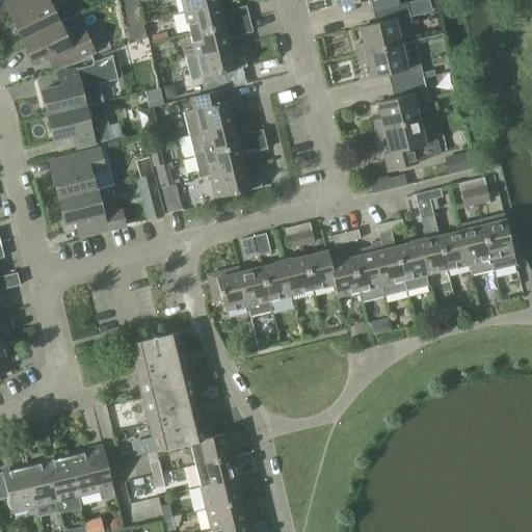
[(23,41),(59,23),(51,7),(62,2),(60,0),(11,0),(10,1),(17,15),(10,17),(23,41)]
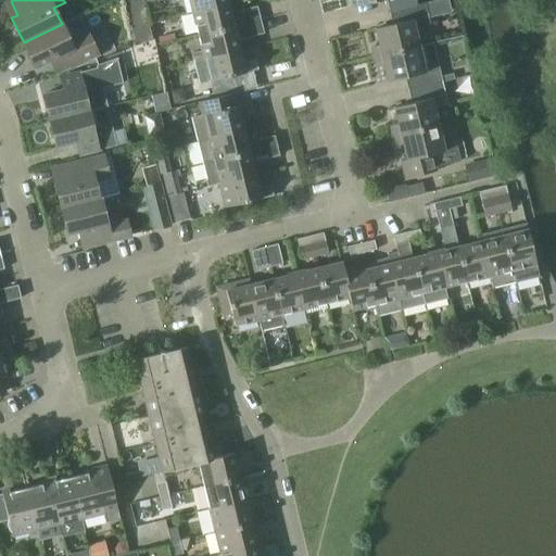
[(189,0),(192,12),(227,3),(226,0),(189,0)]
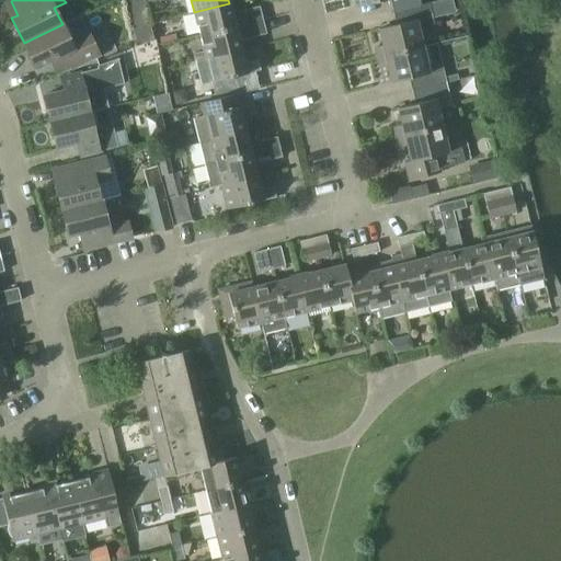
[(382,0),(389,0),(392,11),(421,4),(419,0),(356,0),(358,7),(382,0)]
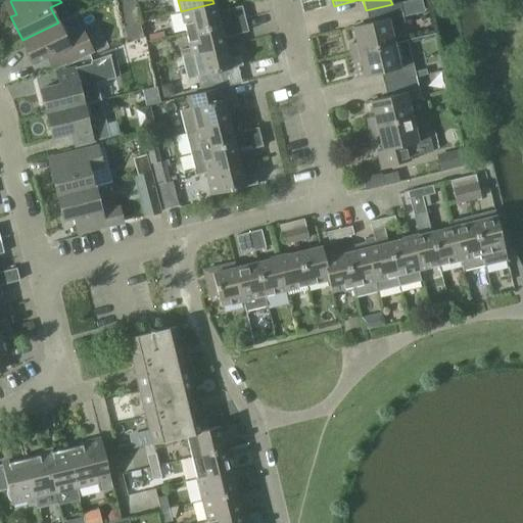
[(350,53),(359,52),(393,43),(389,26),(405,22),(399,2),(392,4),(366,10),(369,22),(352,27),(355,42),(350,43),(351,48),(349,49),(350,53)]
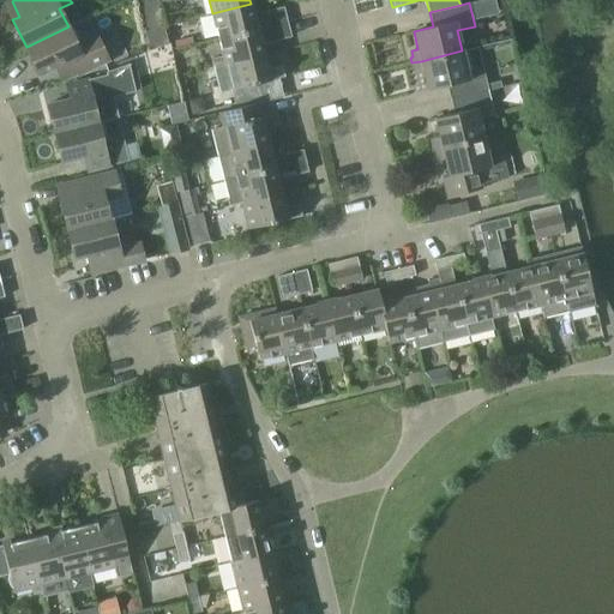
[(251,4),(212,13),(218,38),(286,22),(282,6),(253,13),(251,4)]
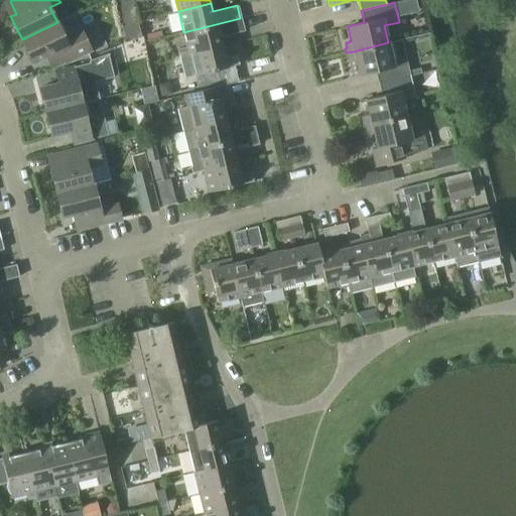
[(178,56),(188,53),(222,45),(219,35),(243,29),(240,18),(183,32),(187,47),(176,49),(178,56)]
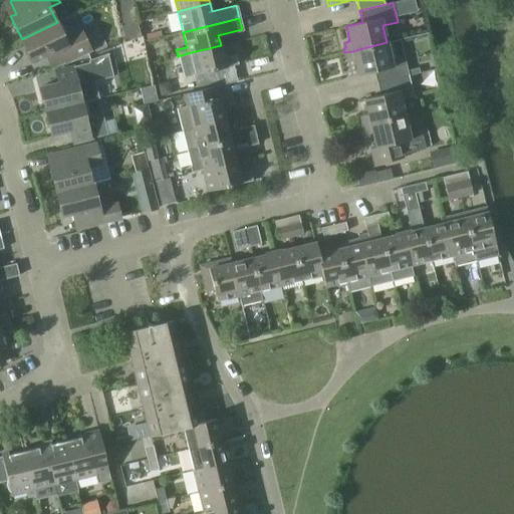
[(57,22),(22,39),(33,62),(44,57),(50,69),(63,63),(63,65),(91,51),(79,25),(62,33),(57,22)]
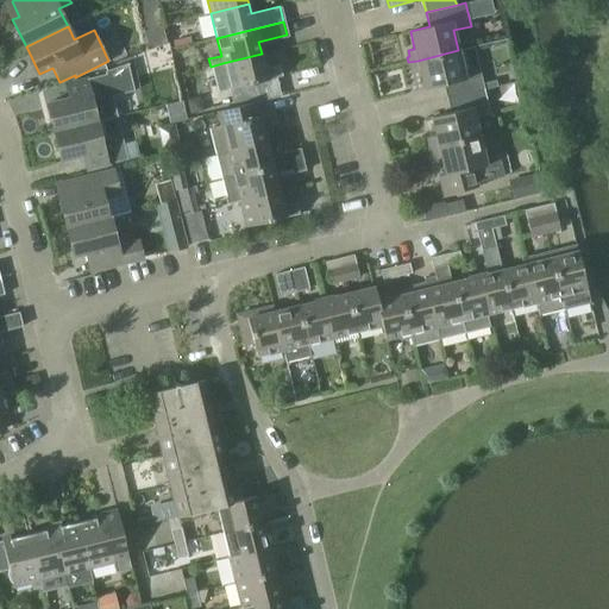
[(444,85),(447,99),(484,89),(477,90),(473,77),(465,79),(458,50),(418,61),(408,62),(409,68),(413,67),(414,73),(420,71),(425,89),(444,85)]
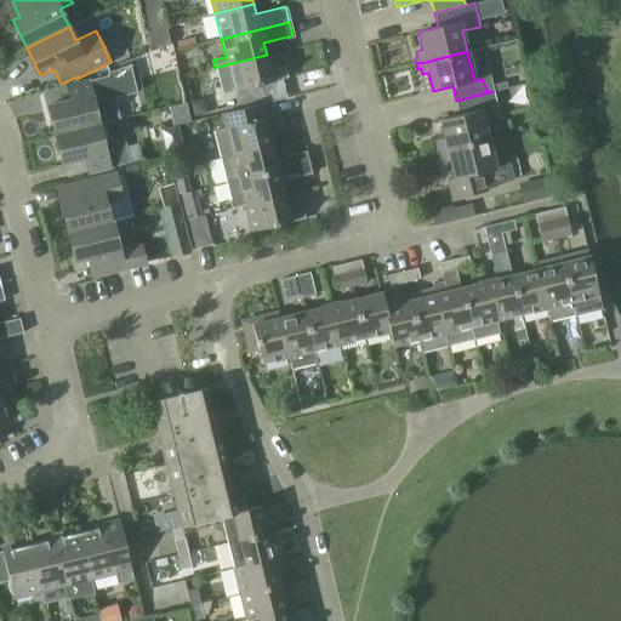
[(271,69),(267,55),(227,64),(234,91),(273,81),(288,78),(285,66),(271,69)]
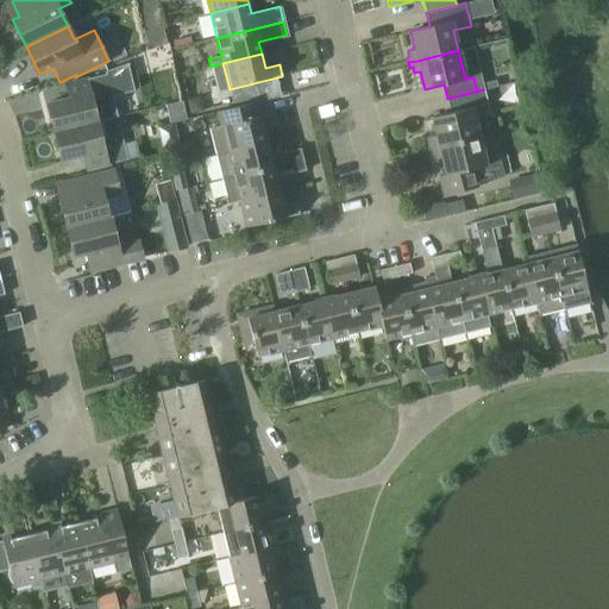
[(54,132),(117,117),(111,89),(127,85),(123,61),(104,68),(105,74),(87,79),(87,76),(58,83),(63,99),(46,104),(54,132)]
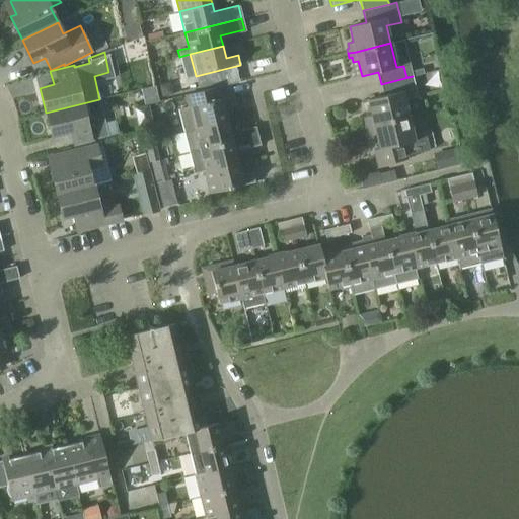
[(365,122),(366,127),(373,125),(409,117),(404,99),(417,97),(413,76),(381,84),(384,96),(368,100),(371,116),(366,117),(367,122),(365,122)]
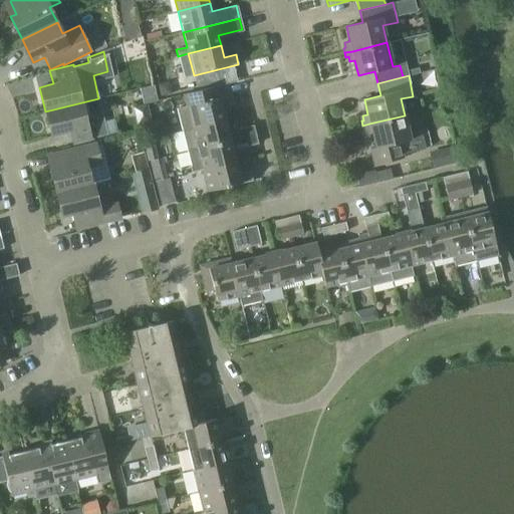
[(177,108),(182,131),(192,127),(225,119),(222,107),(234,104),(232,94),(219,97),(217,87),(184,95),(187,105),(177,108)]
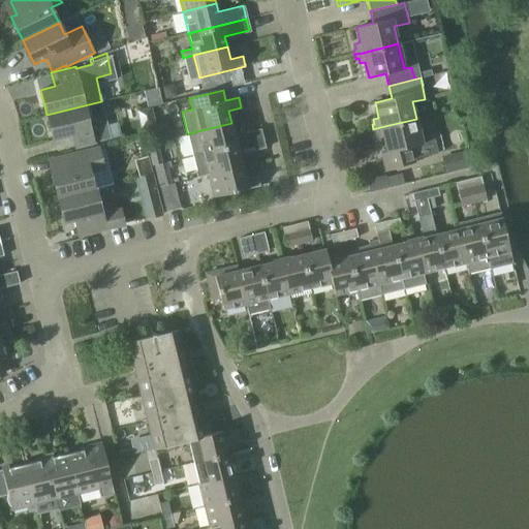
[(101,101),(47,115),(53,139),(91,130),(94,143),(111,138),(104,115),(101,101)]
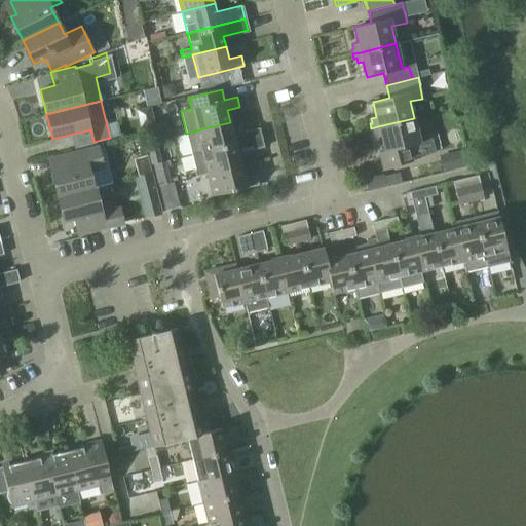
[(189,157),(180,113),(171,115),(180,159),(189,157)]
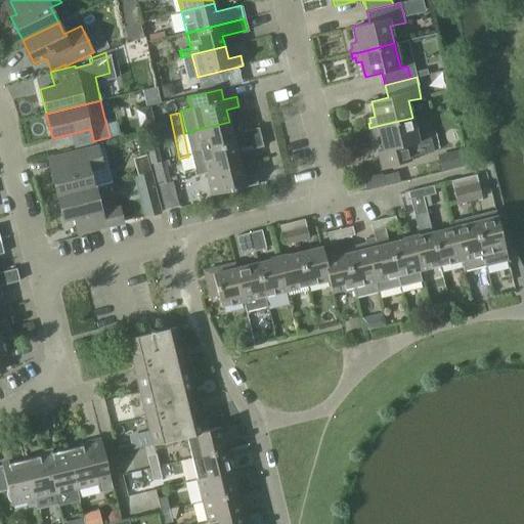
[(382,169),(404,163),(403,160),(415,157),(415,156),(434,151),(429,133),(417,136),(412,118),(377,126),(369,128),(370,132),(373,132),(374,137),(380,136),(383,150),(378,151),(382,169)]
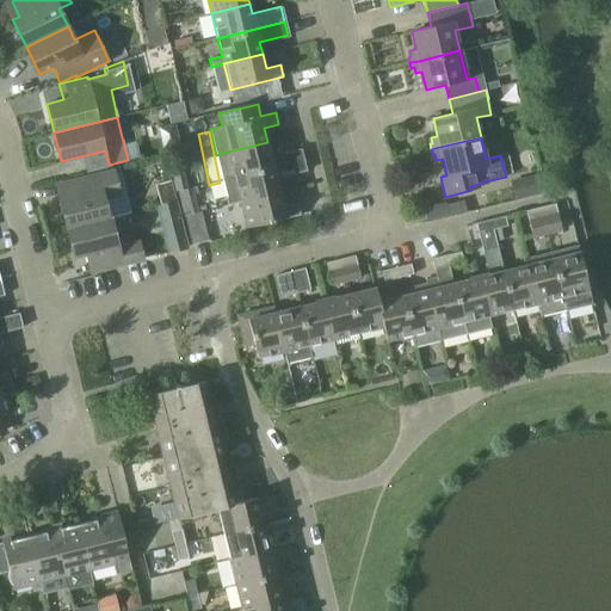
[(222,180),(234,177),(304,160),(301,148),(271,156),(267,142),(228,152),(216,155),(222,180)]
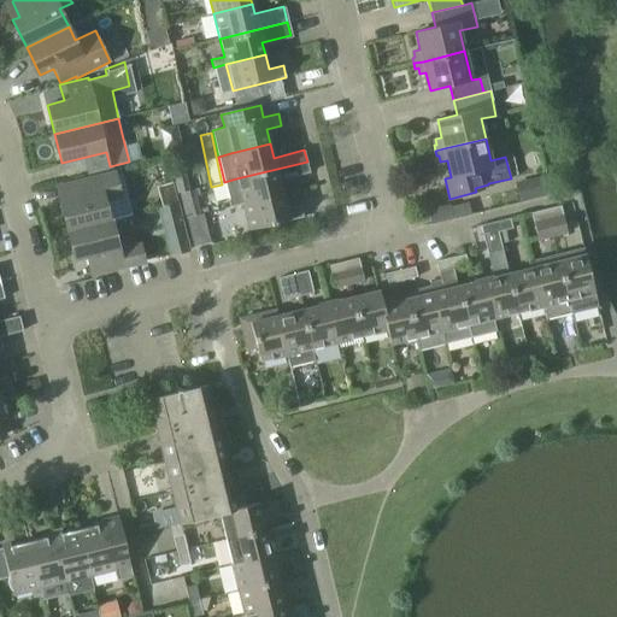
[(391,158),(395,177),(409,174),(404,154),(391,158)]
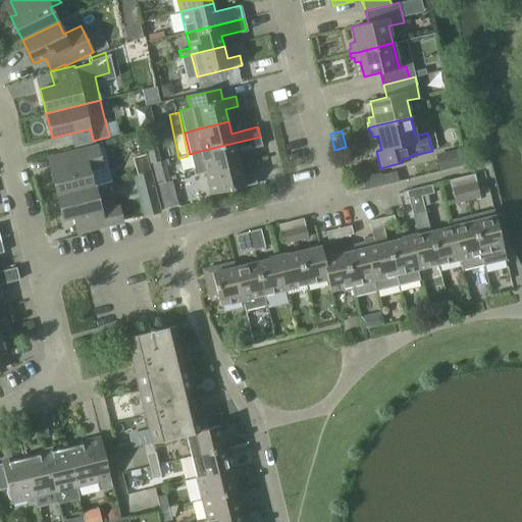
[(200,151),(191,154),(194,167),(192,167),(194,175),(206,172),(239,164),(236,152),(262,146),(260,137),(200,151)]
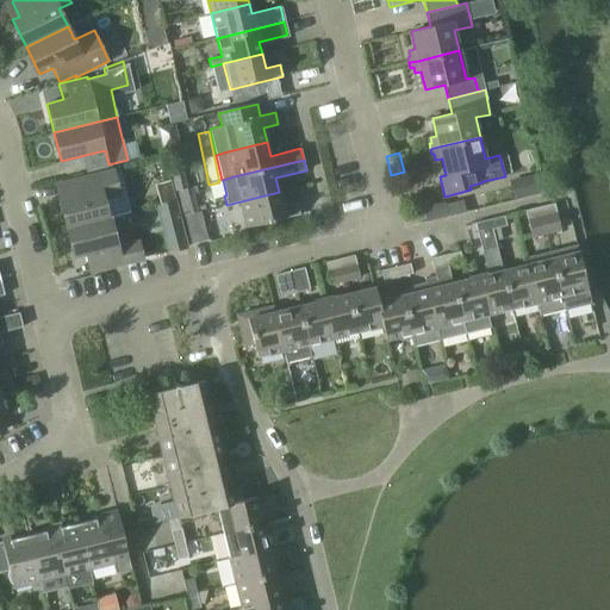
[(60,200),(67,228),(110,217),(130,212),(120,169),(56,185),(60,200)]
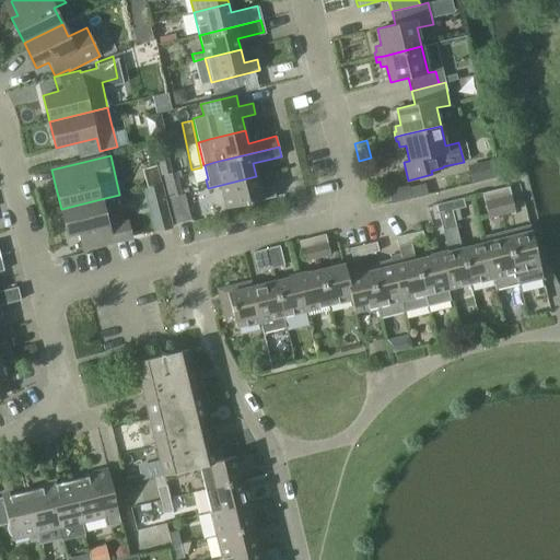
[(485,163),(489,177),(499,175),(500,175),(496,160),(485,163)]
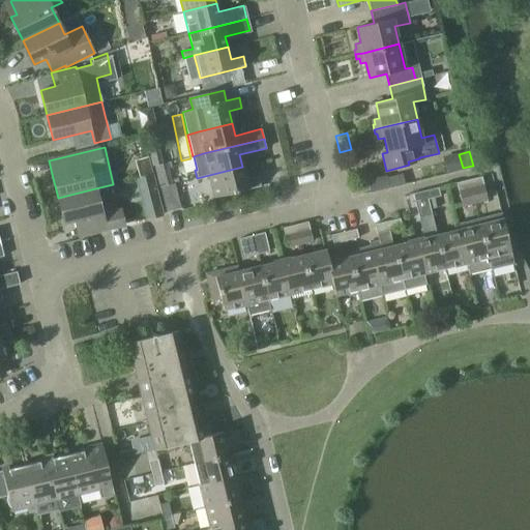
[(242,167),(209,175),(214,198),(247,189),(261,186),(258,176),(245,178),(242,167)]
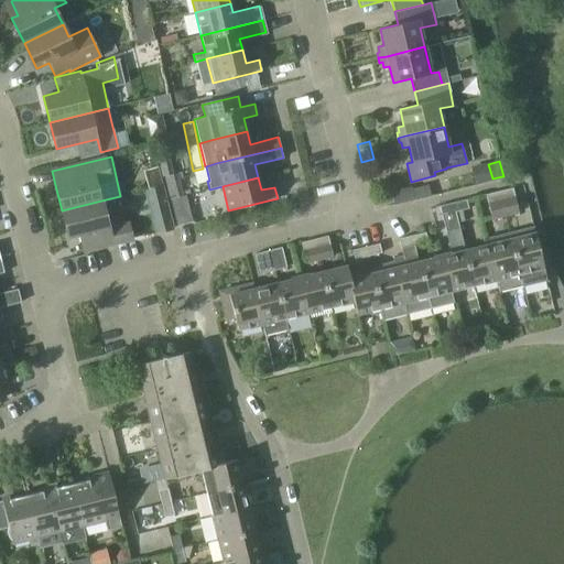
[(169,180),(156,179),(155,203),(169,203),(169,180)]
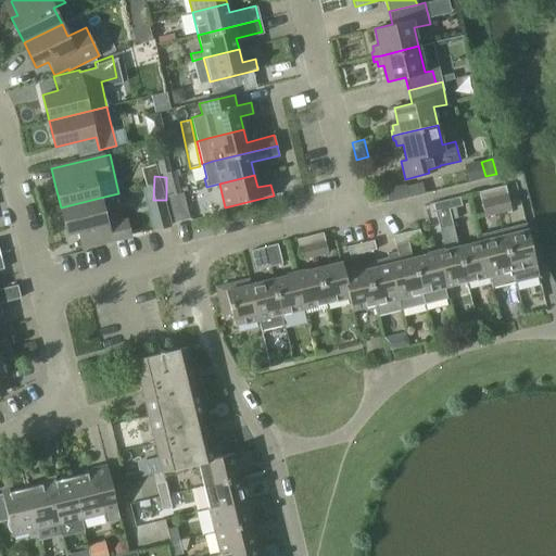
[(492,189),(497,212),(510,209),(507,194),(505,186),(492,189)]
